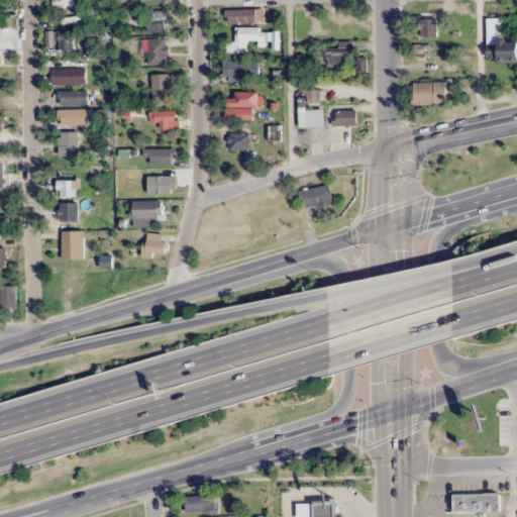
[(264,22),(264,9),(226,9),(226,22),(264,22)]
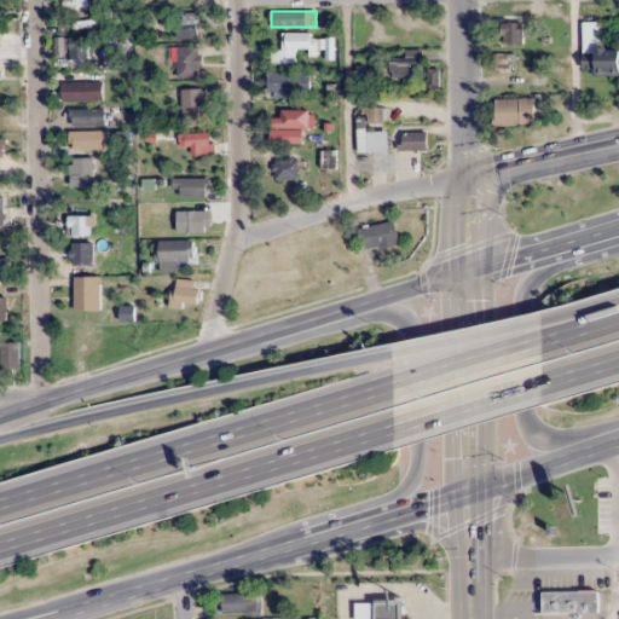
[(177,39),(198,39),(198,13),(177,13),(177,39)]
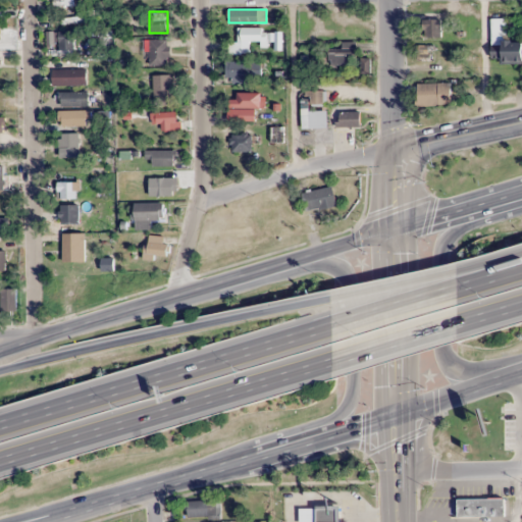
[(441,38),(441,19),(422,19),(422,38),(441,38)]
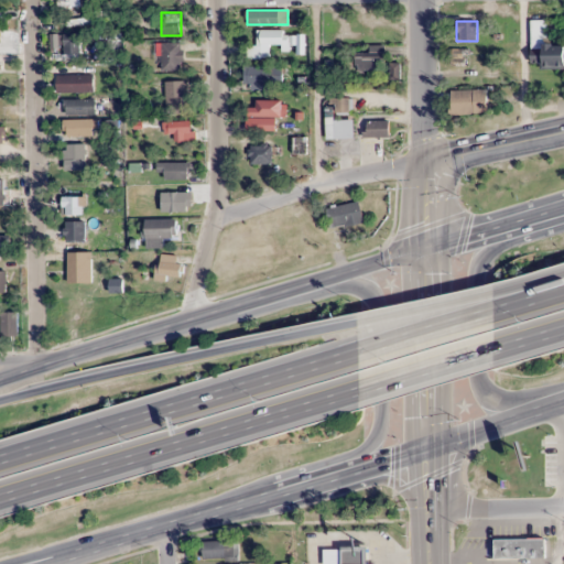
[(290,45),(290,30),(259,30),(259,45),(290,45)]
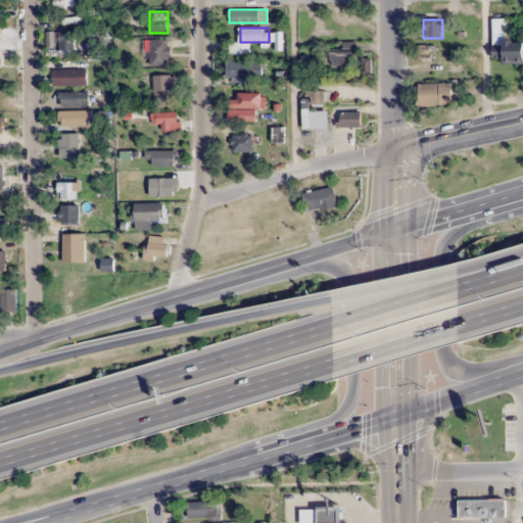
[(76,49),(75,31),(58,32),(58,50),(76,49)]
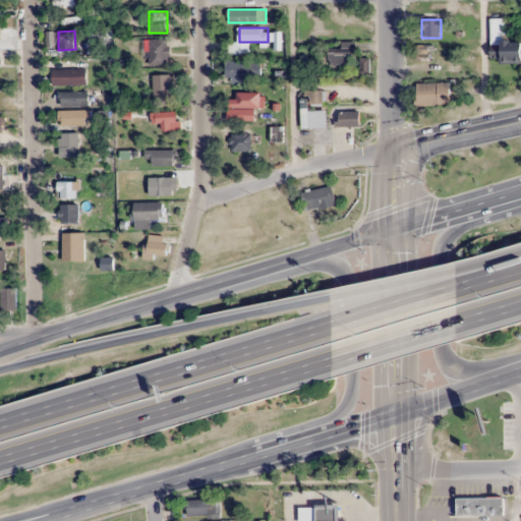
[(150,65),(169,65),(169,40),(150,40),(150,65)]
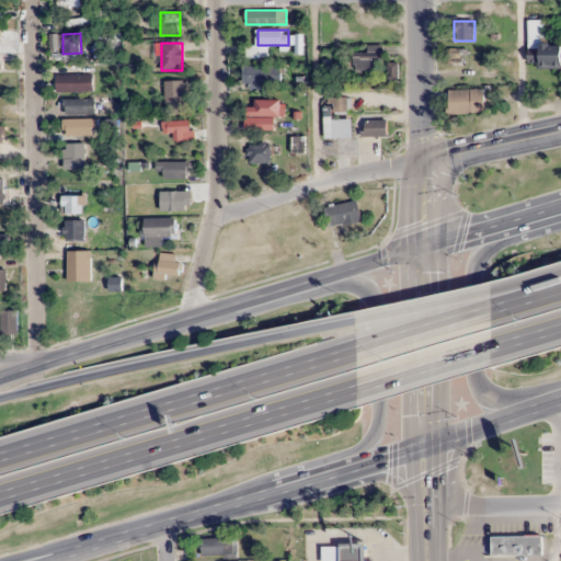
[(528,66),(560,66),(560,43),(528,44),(528,66)]
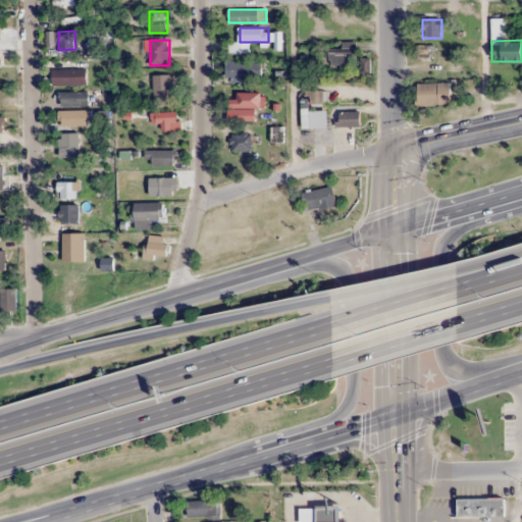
[(356,65),(356,43),(342,43),(342,51),(329,51),(329,65),(356,65)]
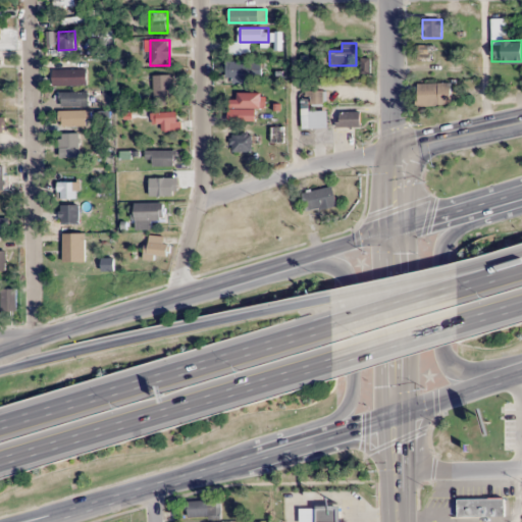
[(228,62),(228,75),(260,75),(260,62),(228,62)]
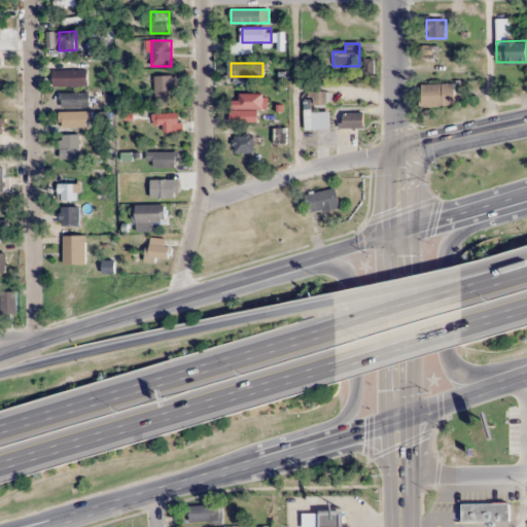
[(85,86),(85,70),(53,70),(54,86),(85,86)]
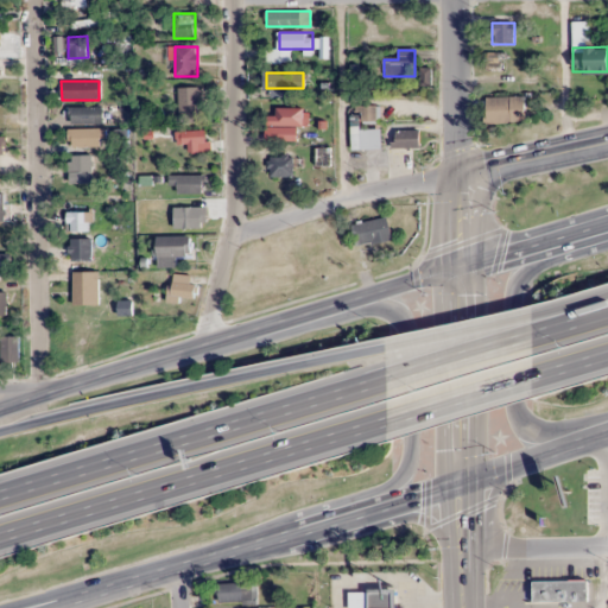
[(201,88),(179,88),(179,119),(201,119),(201,88)]
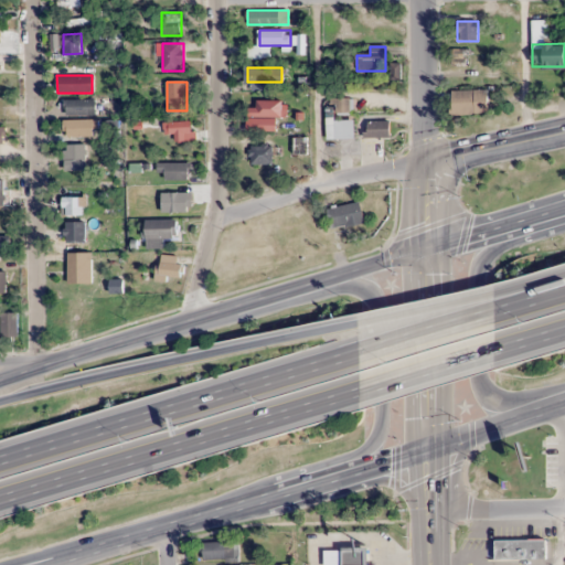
[(488,89),(451,89),(451,114),(488,114),(488,89)]
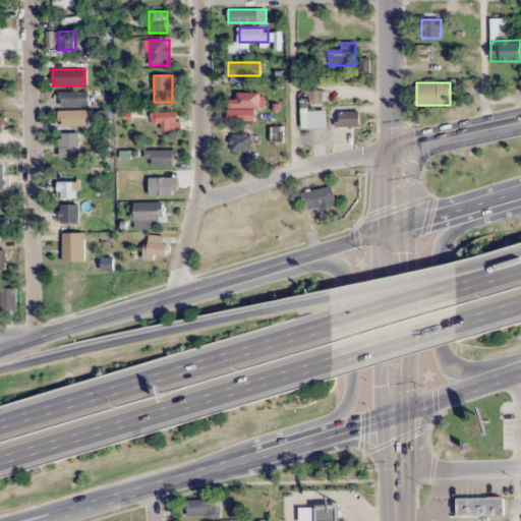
[(90,106),(89,92),(59,92),(59,107),(90,106)]
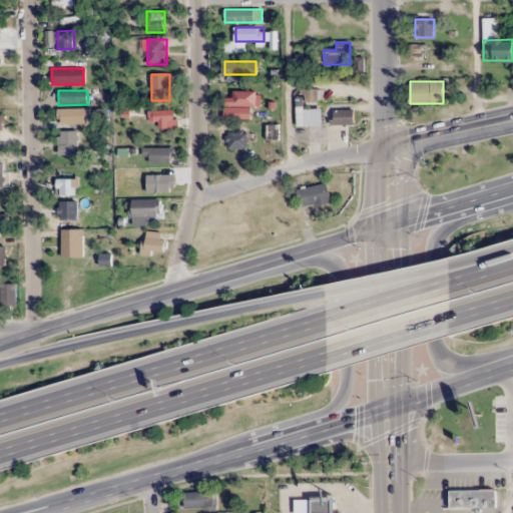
[(225,92),(225,106),(259,106),(259,92),(225,92)]
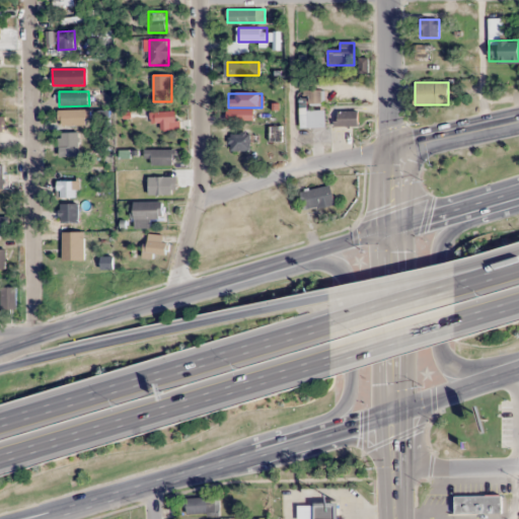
[(91,109),(58,109),(58,125),(91,125),(91,109)]
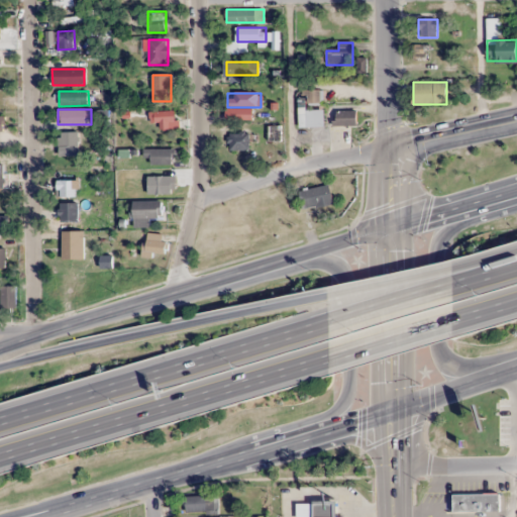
[(175,126),(175,111),(154,111),(154,126),(175,126)]
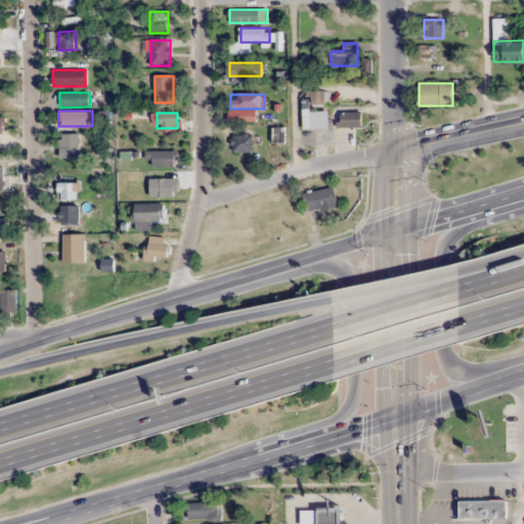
[(362,113),(339,113),(339,128),(362,128),(362,113)]
